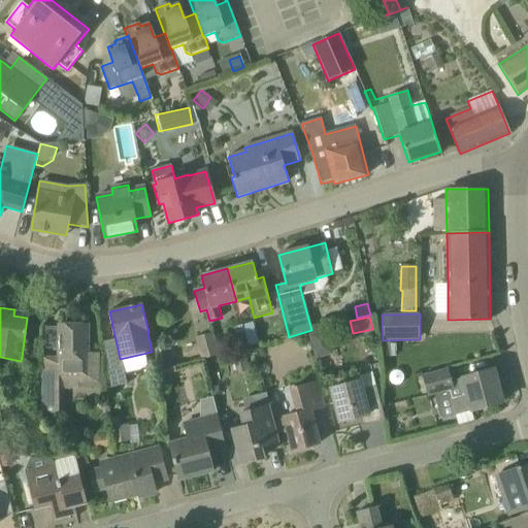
[(84,326),(83,323),(72,323),(71,326),(67,326),(67,330),(59,330),(59,380),(41,380),(42,411),(64,411),(64,389),(77,389),(77,383),(99,384),(99,374),(99,354),(88,354),(87,326),(84,326)]
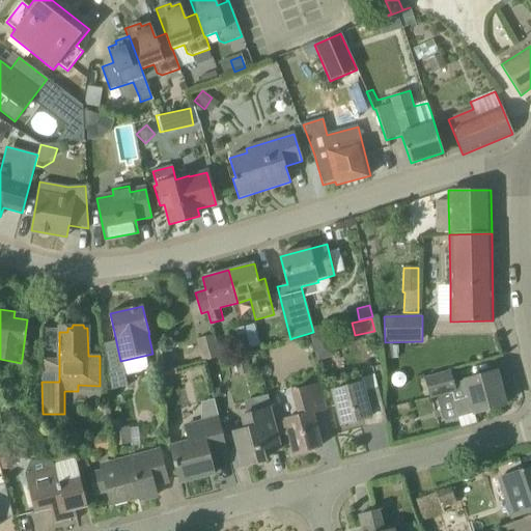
[(249,348),(260,345),(255,325),(244,328),(249,348)]
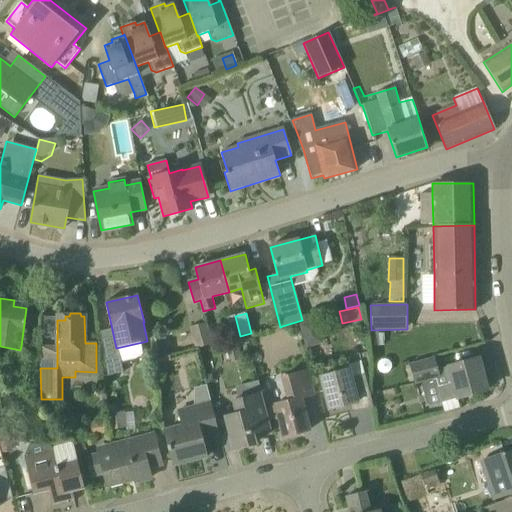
[(229,339),(240,336),(235,316),(223,319),(229,339)]
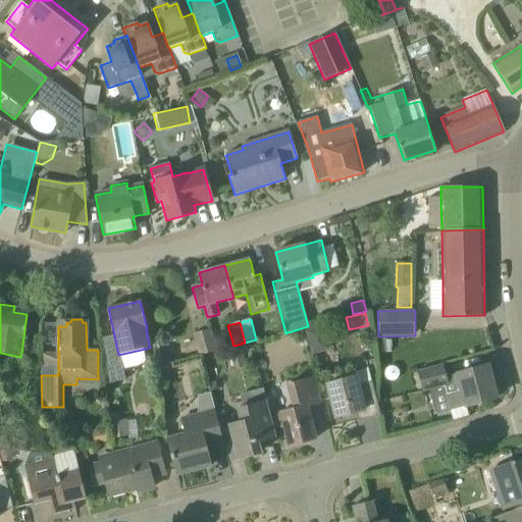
[(199,356),(216,351),(210,328),(193,333),(199,356)]
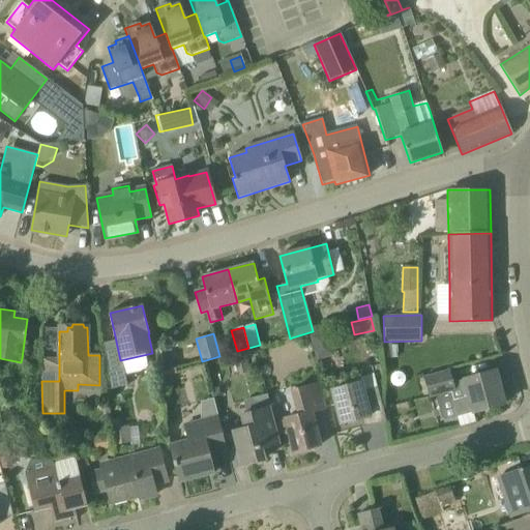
[(310,337),(315,360),(326,357),(331,346),(328,333),(310,337)]
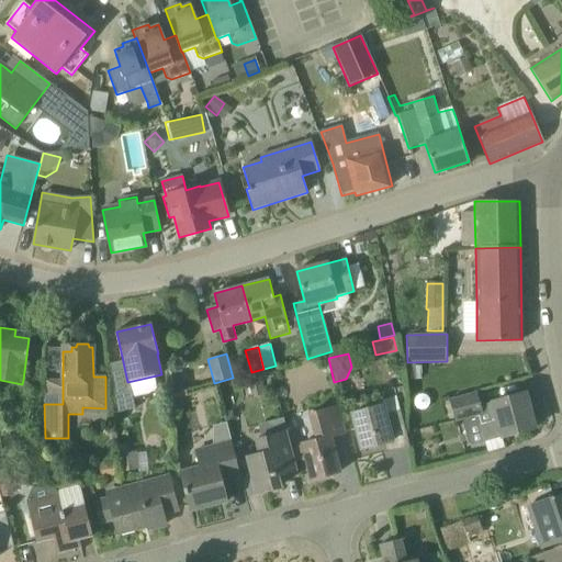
[(117,413),(135,409),(130,386),(112,391),(117,413)]
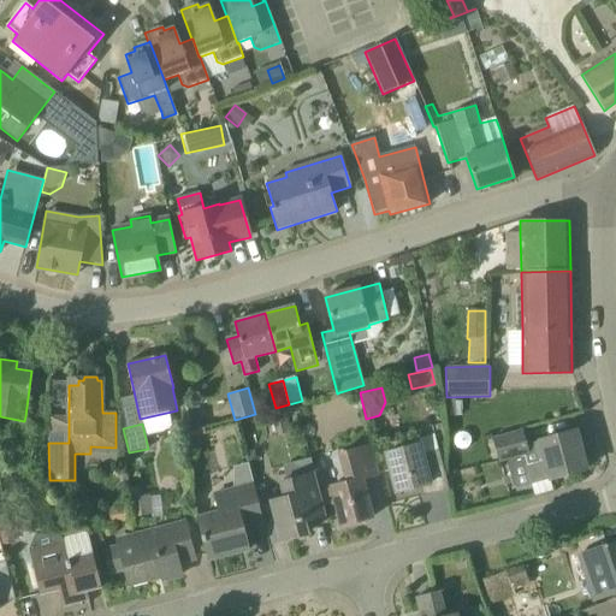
[(39,471),(46,432),(18,428),(12,467),(16,467),(29,469),(39,471)]
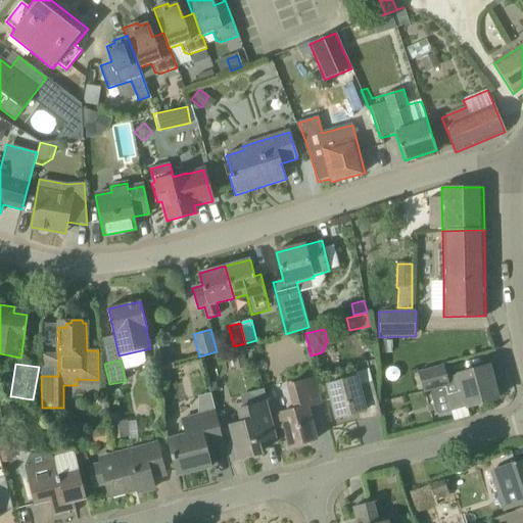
[(450,412),(497,398),(488,366),(452,376),(456,390),(445,393),(450,412)]
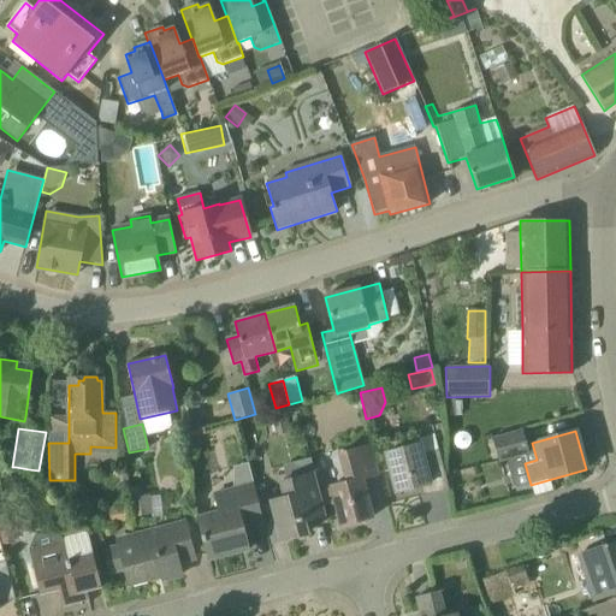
[(499,462),(528,454),(522,432),(493,439),(499,462)]
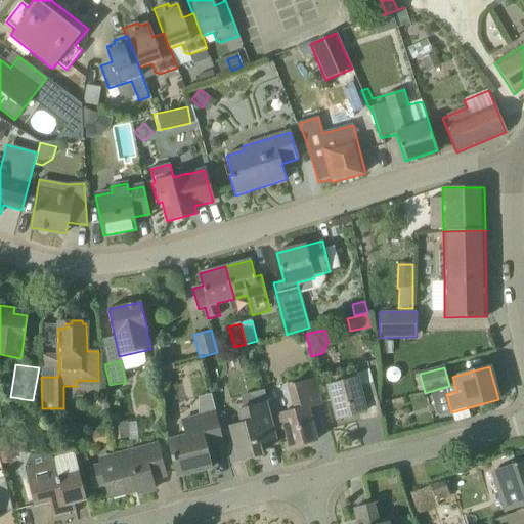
[(382,418),(377,397),(373,382),(359,386),(357,378),(328,385),(336,419),(364,411),(367,421),(382,418)]
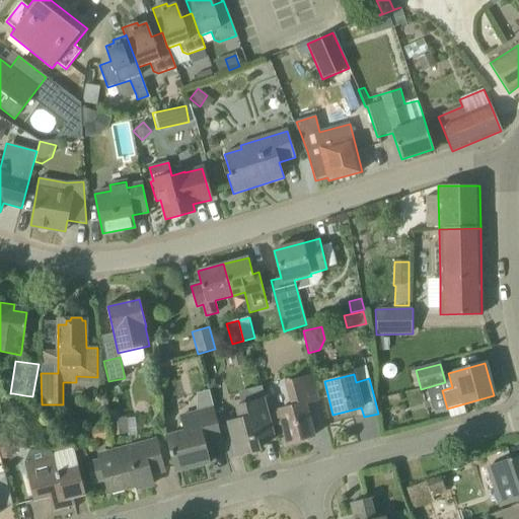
[(286,443),(314,436),(305,403),(319,400),(313,376),(286,383),(292,406),(278,410),(286,443)]
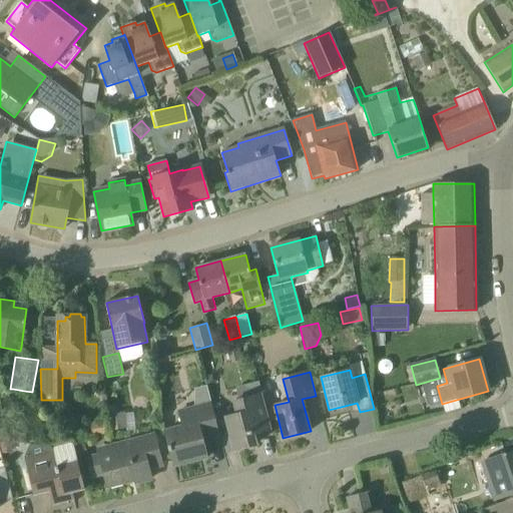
[(271,429),(263,396),(259,381),(234,387),(237,402),(234,403),(238,415),(225,418),(234,450),(255,445),(252,433),(271,429)]
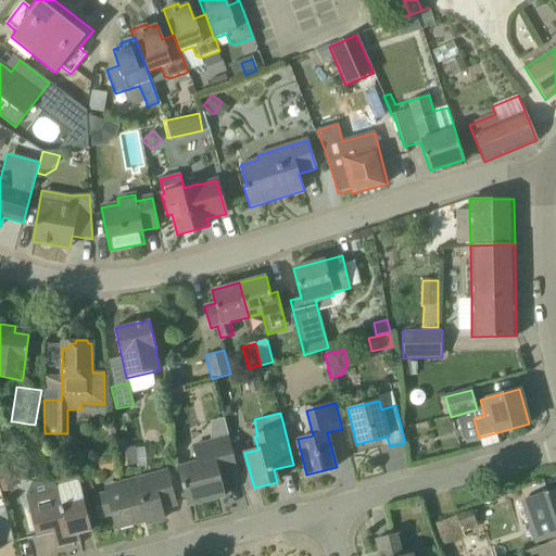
[(187,505),(225,495),(220,478),(238,472),(229,439),(212,443),(193,447),(198,462),(177,467),(187,505)]
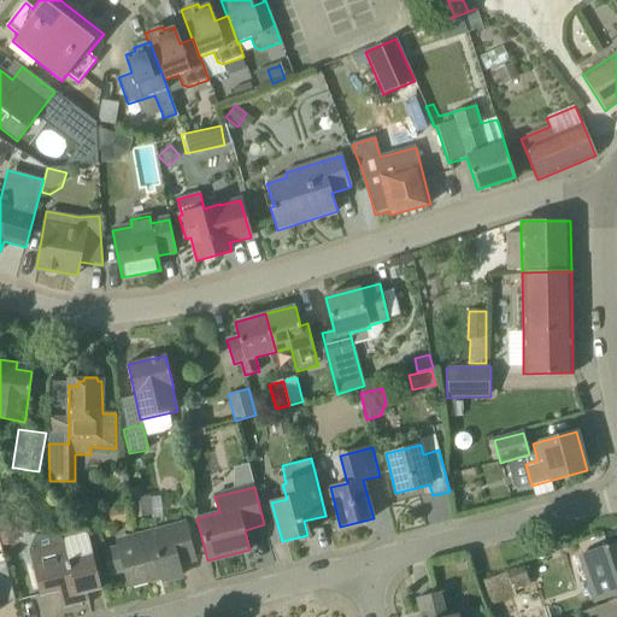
[(151,495),(133,498),(134,518),(153,516),(151,495)]
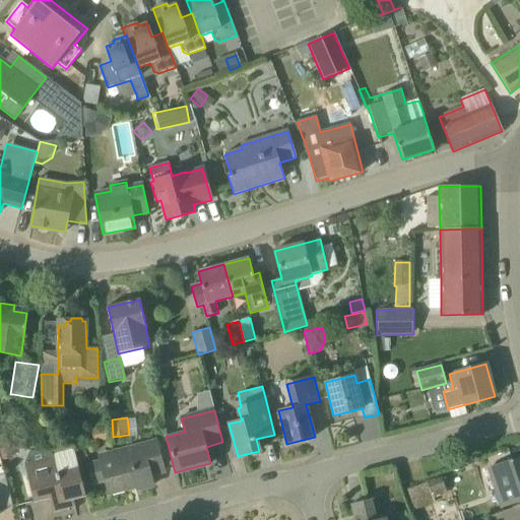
[(92,430),(94,442),(110,440),(108,428),(92,430)]
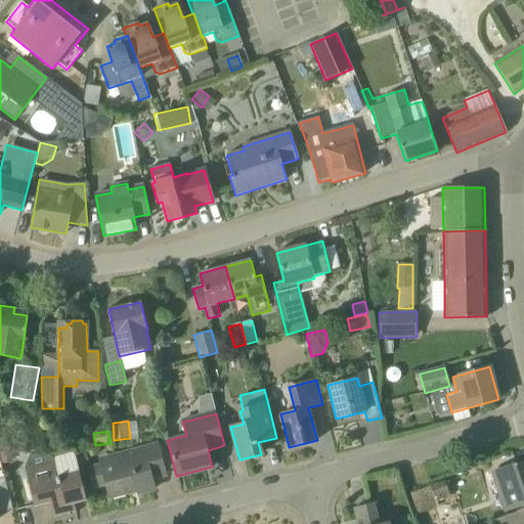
[(155,489),(151,479),(166,475),(158,445),(136,450),(137,454),(88,467),(93,487),(105,483),(110,497),(137,490),(138,493),(155,489)]
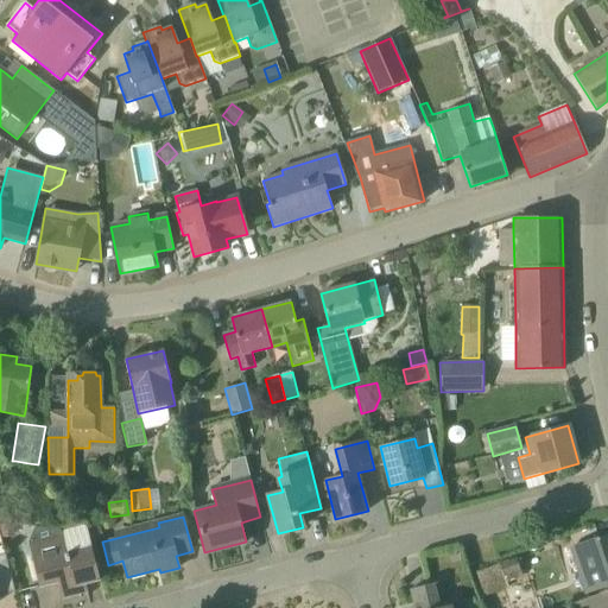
[(77,586),(100,580),(86,524),(54,529),(55,536),(30,542),(42,587),(59,582),(64,597),(80,593),(77,586)]
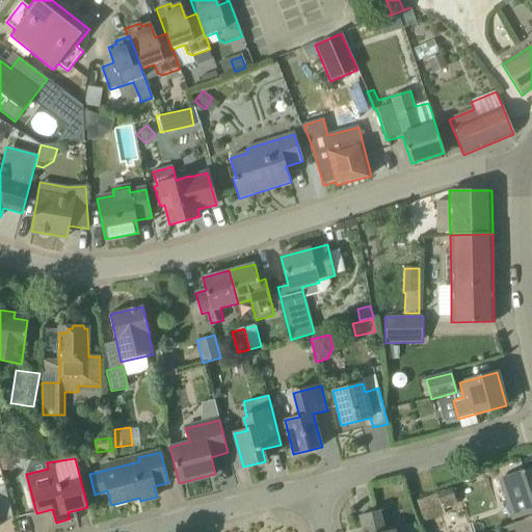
[(87,460),(77,463),(80,475),(90,473),(87,460)]
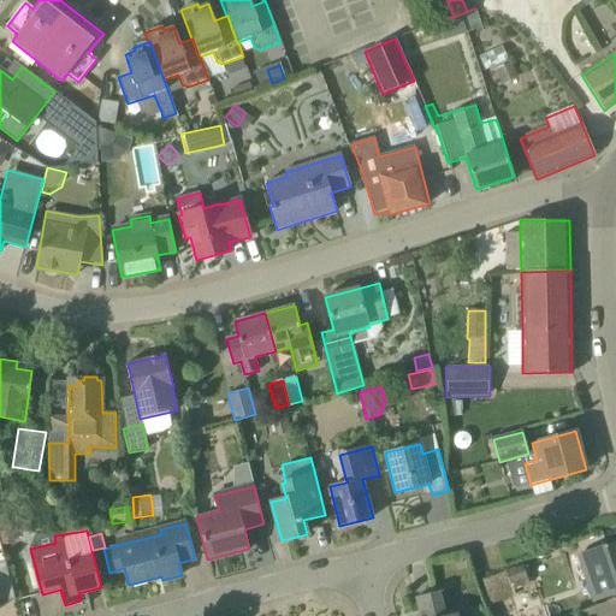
[(615,593),(615,542),(579,556),(593,596),(596,600),(615,593)]
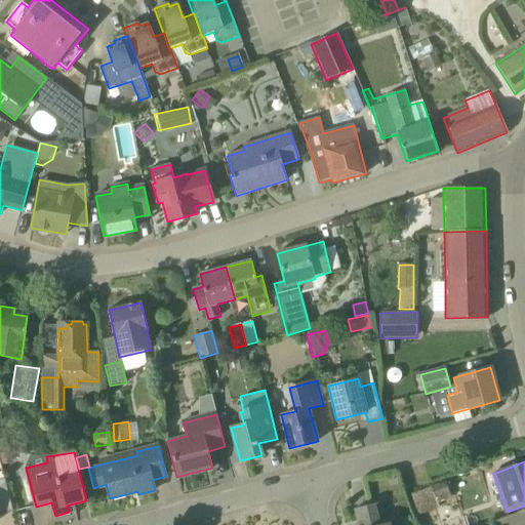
[(0,514),(11,511),(12,511),(4,478),(3,478),(2,472),(0,472),(0,514)]
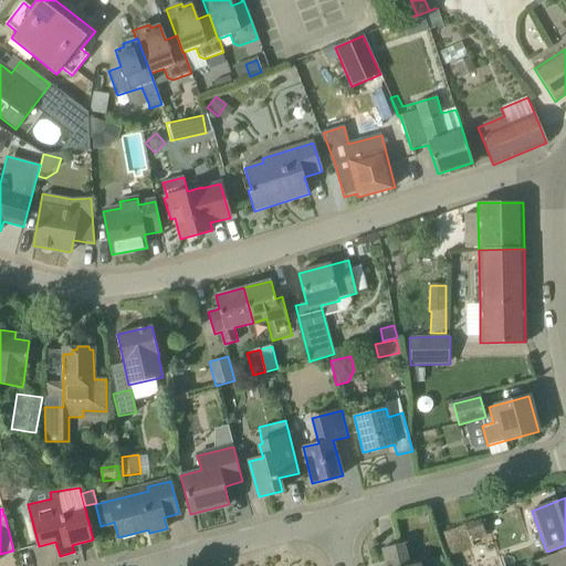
[(507,511),(490,516),(501,553),(519,548),(507,511)]
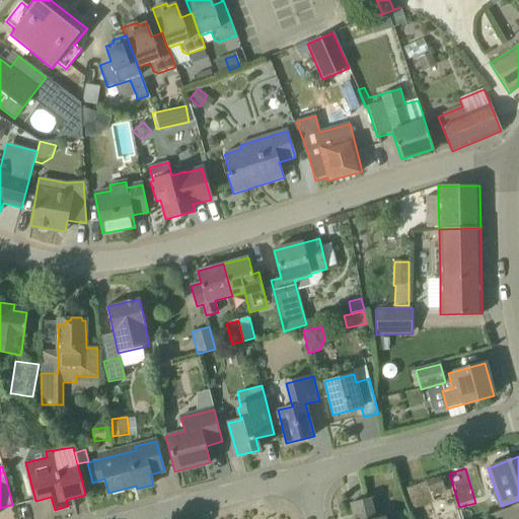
[(374,518),(369,498),(351,503),(354,516),(359,514),(360,518),(384,518),(384,516),(374,518)]
